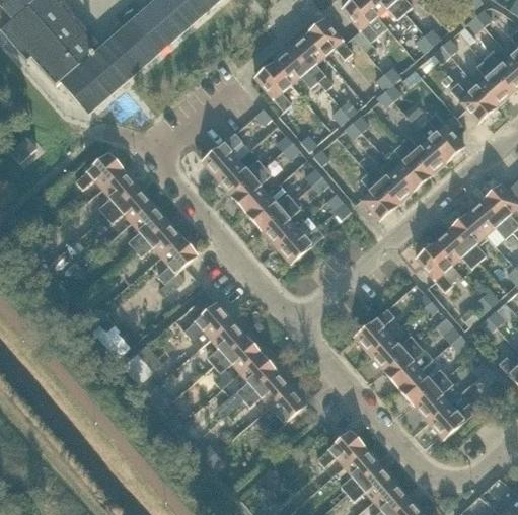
[(0,3),(12,18),(0,28),(27,61),(32,57),(57,85),(61,81),(88,113),(218,0),(154,0),(101,47),(61,0),(0,0),(0,3)]
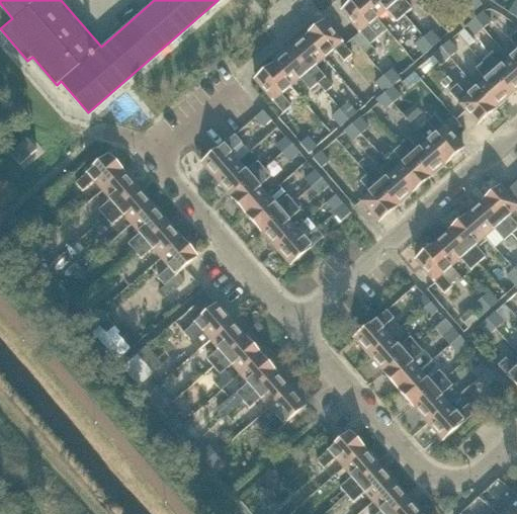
[(368,55),(375,49),(369,41),(388,27),(377,15),(364,0),(350,0),(341,8),(360,30),(352,36),(368,55)]
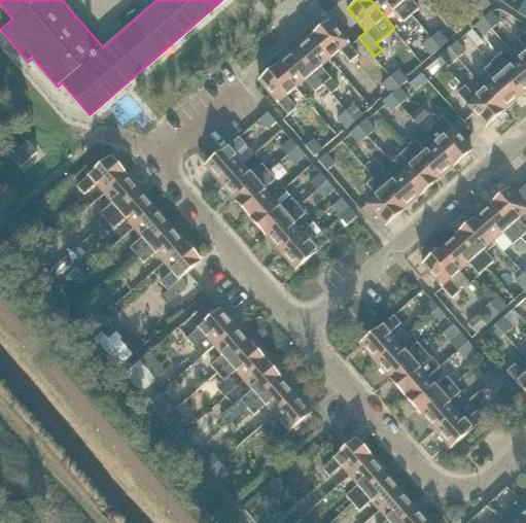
[(405,19),(412,12),(400,0),(371,0),(384,15),(394,7),(405,19)]
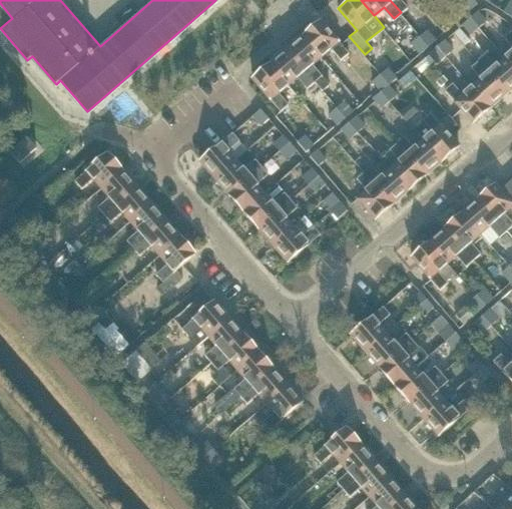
[(390,0),(401,12),(408,6),(402,0),(390,0)]
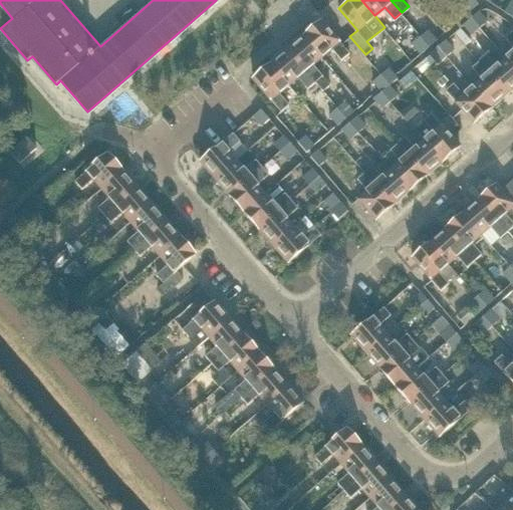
[(468,9),(476,2),(474,0),(460,0),(468,9)]
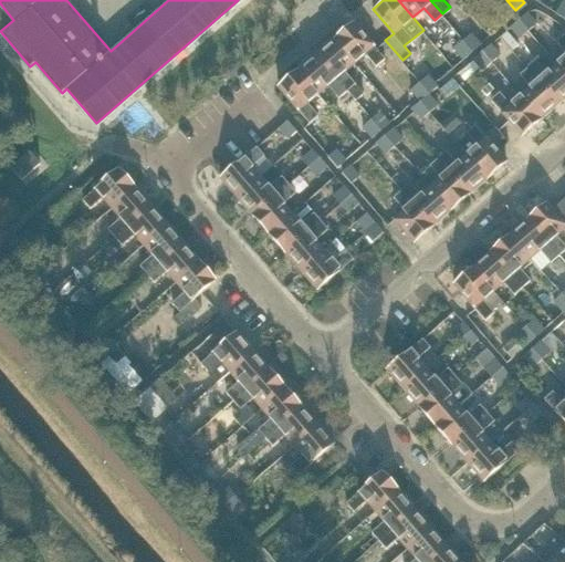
[(564,17),(564,14),(564,0),(561,0),(555,11),(564,17)]
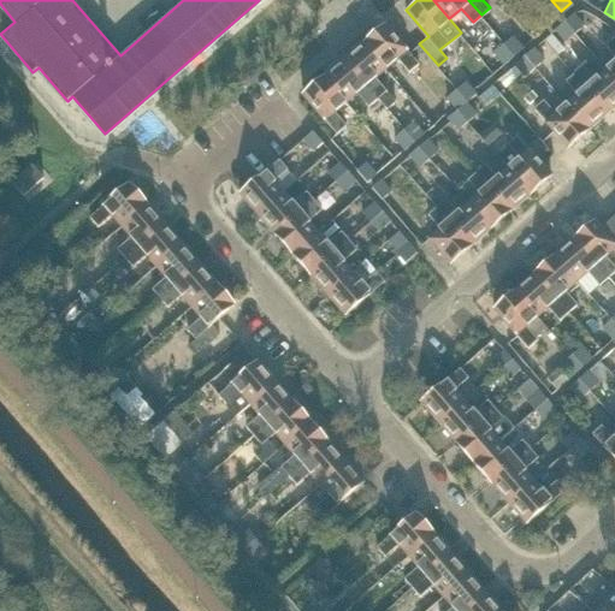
[(542,28),(556,16),(550,9),(534,19),(542,28)]
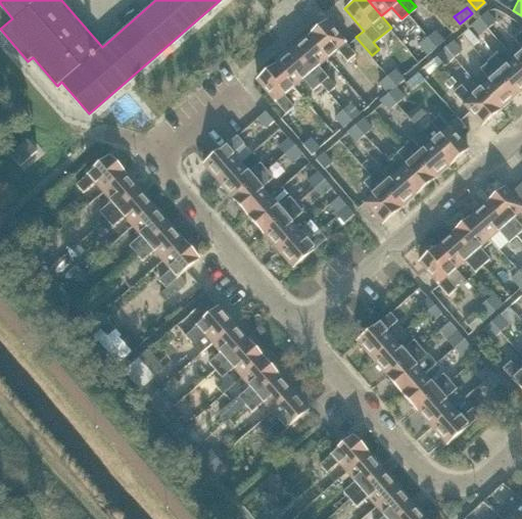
[(479,17),(488,27),(495,19),(487,9),(479,17)]
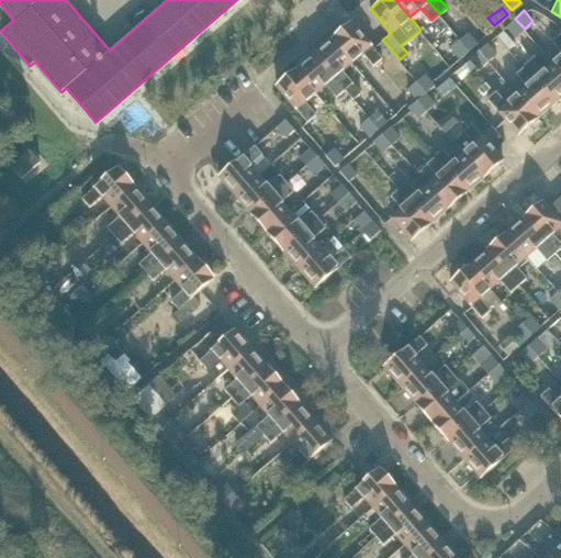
[(516,36),(525,29),(515,19),(507,25),(516,36)]
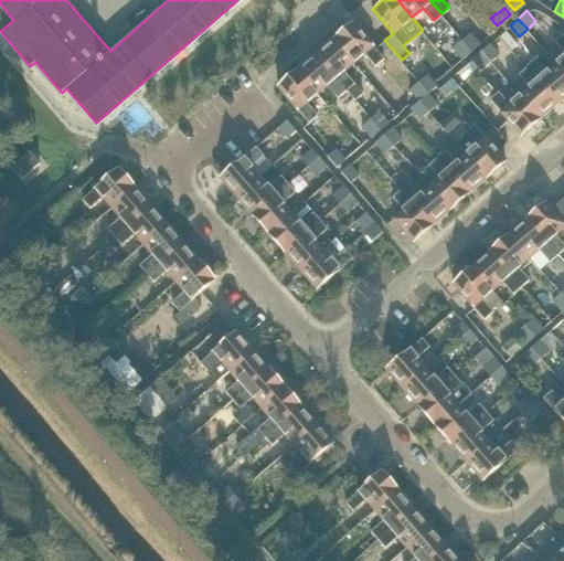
[(383,39),(374,45),(353,20),(333,36),(353,61),(364,52),(378,69),(395,53),(383,39)]
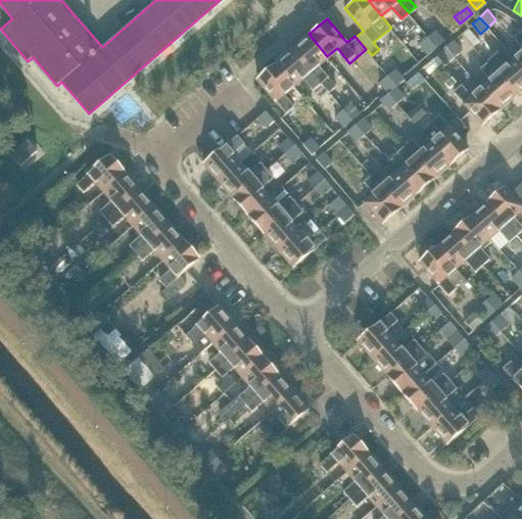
[(426,35),(435,45),(443,38),(435,28),(426,35)]
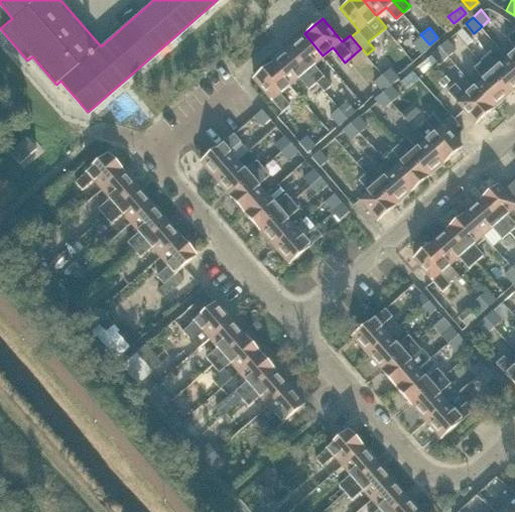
[(313,64),(323,55),(304,33),(287,47),(322,89),(328,83),(322,76),(324,75),(313,64)]
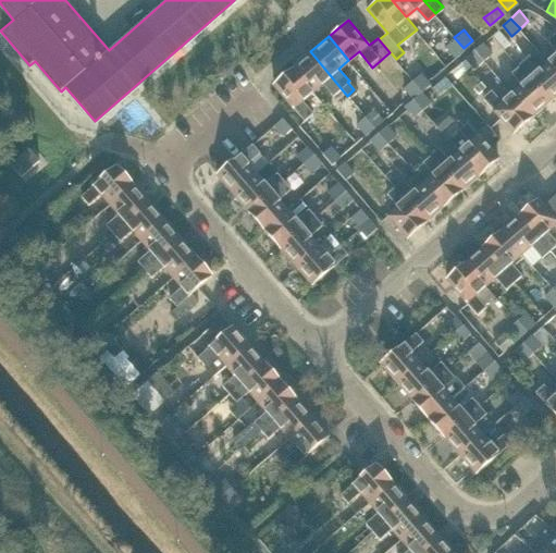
[(456,54),(464,48),(454,37),(446,45),(456,54)]
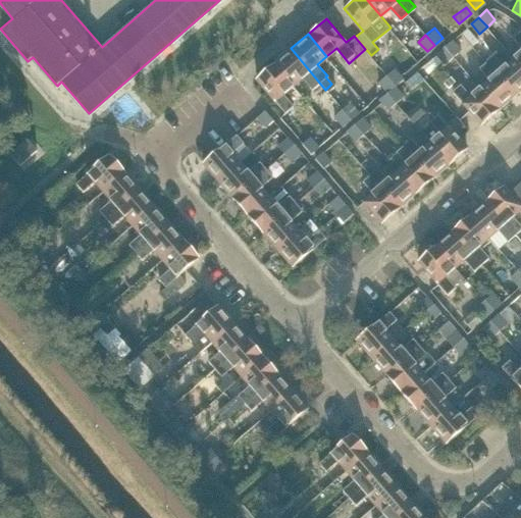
[(445,47),(453,56),(461,50),(453,40),(445,47)]
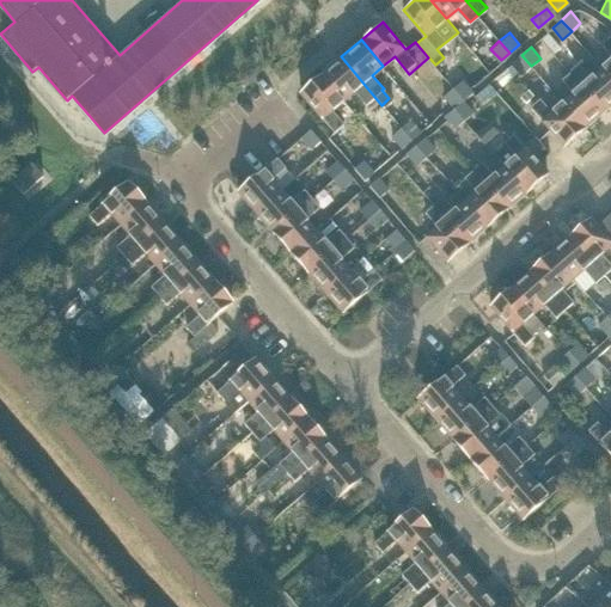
[(523,74),(531,66),(521,55),(512,62),(523,74)]
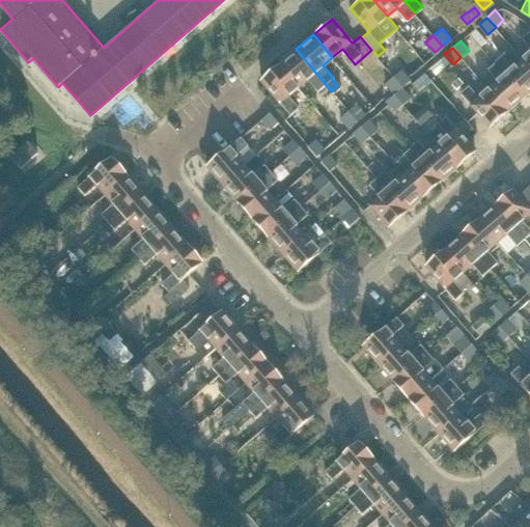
[(324,98),(331,91),(296,49),(278,64),(297,86),(307,78),(324,98)]
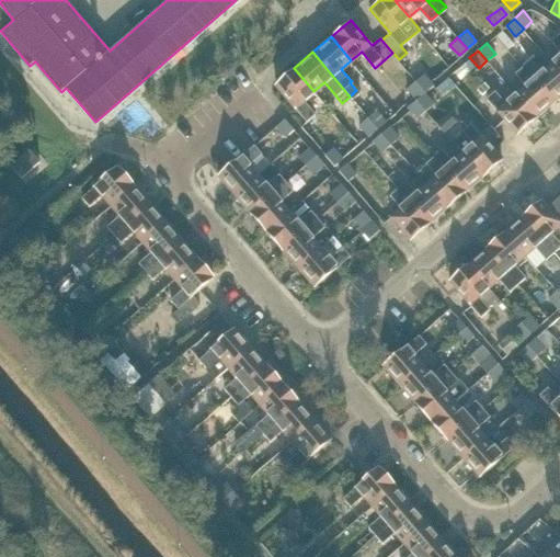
[(559,69),(551,60),(541,69),(530,56),(523,64),(555,99),(559,93),(559,69)]
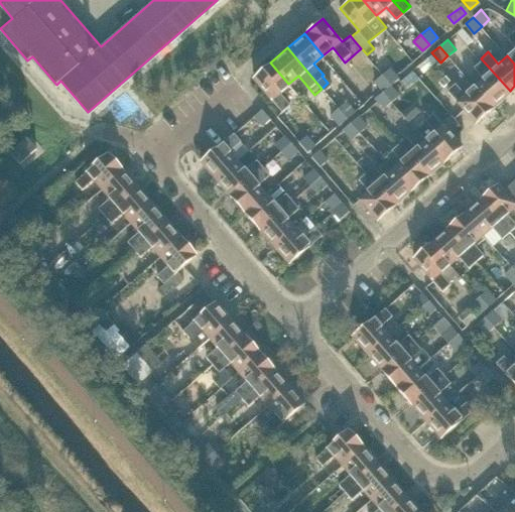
[(493,106),(510,91),(481,58),(474,65),(484,76),(474,85),(493,106)]
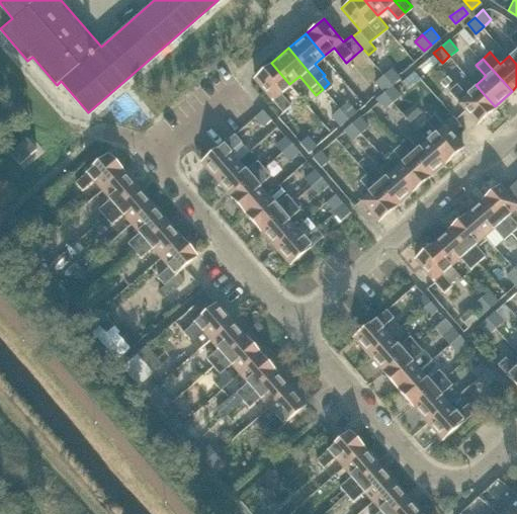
[(280,92),(289,84),(271,63),(254,77),(272,99),(282,110),(290,104),(280,92)]
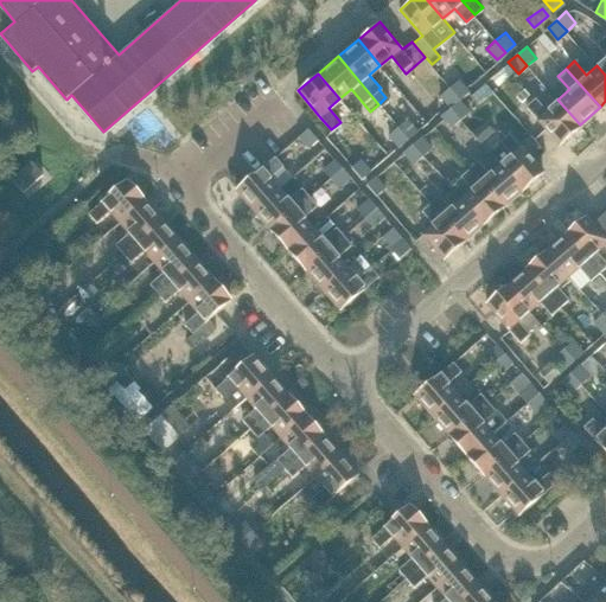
[(450,88),(460,98),(461,98),(460,97),(469,90),(459,78),(450,88)]
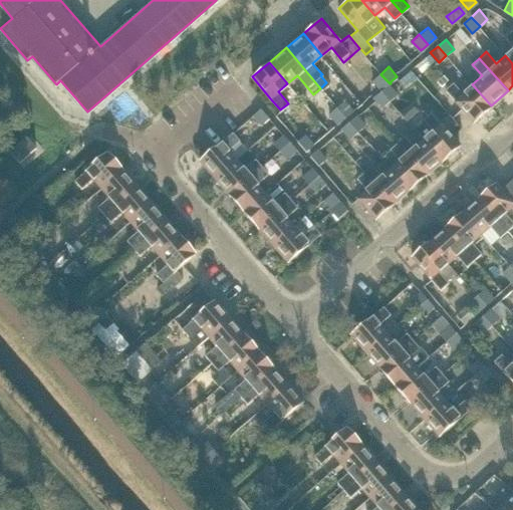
[(381,90),(390,83),(380,74),(373,80),(381,90)]
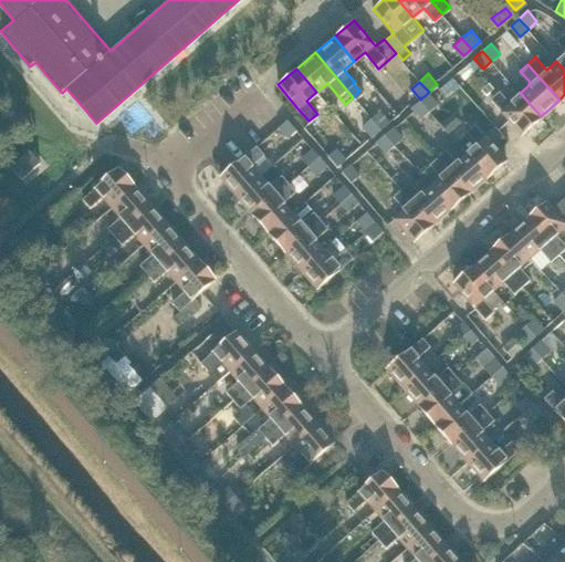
[(520,93),(509,103),(498,90),(490,96),(522,133),(541,116),(520,93)]
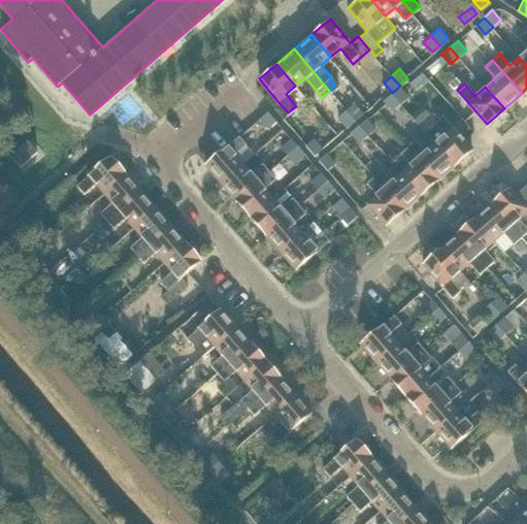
[(392,93),(400,102),(409,95),(401,86),(400,86),(392,93)]
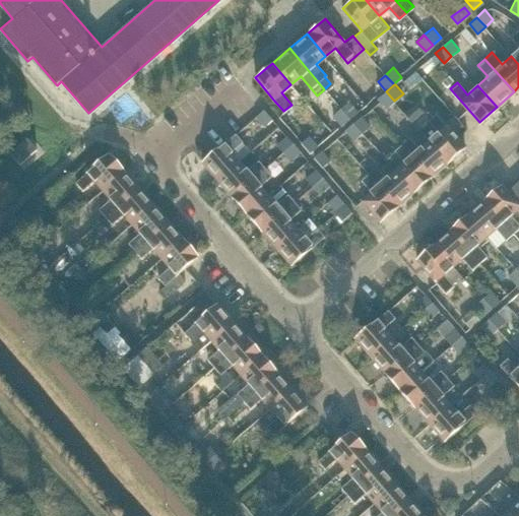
[(387,107),(394,101),(386,91),(379,98),(387,107)]
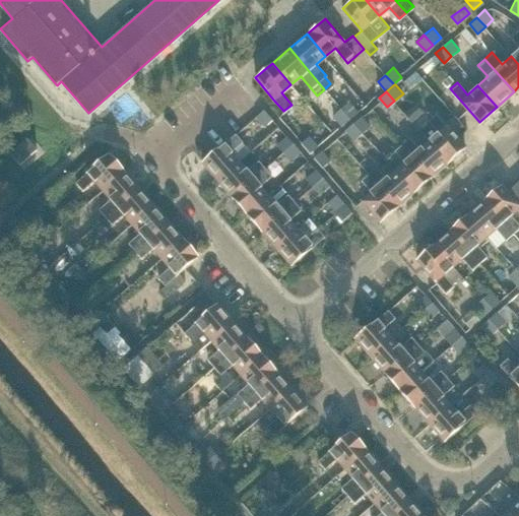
[(340,108),(349,118),(358,111),(348,101),(340,108)]
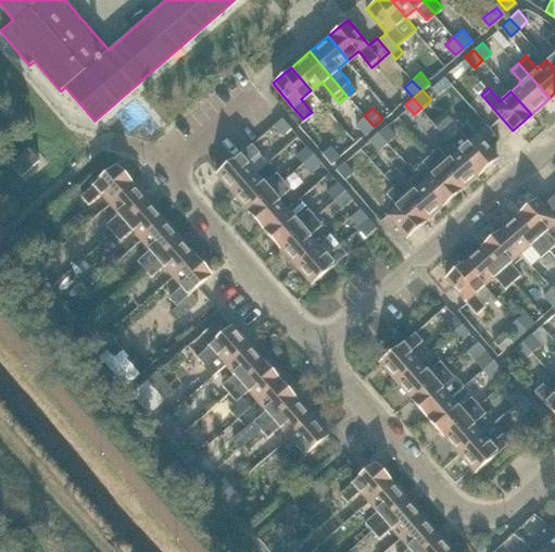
[(284,134),(291,126),(282,115),(274,123),(284,134)]
